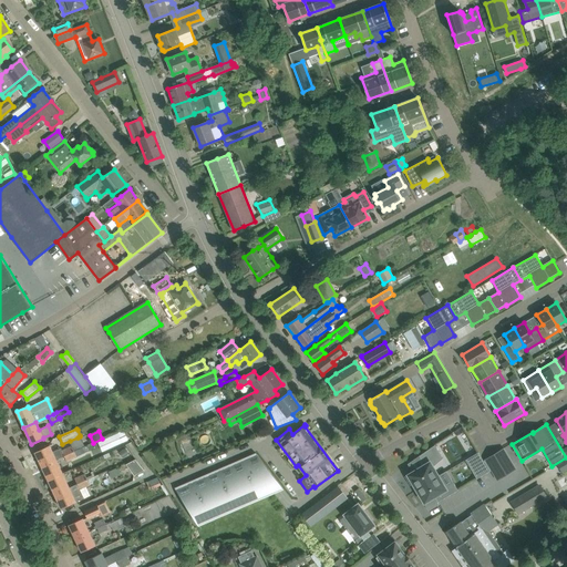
[(119,434),(99,443),(102,452),(123,443),(119,434)]
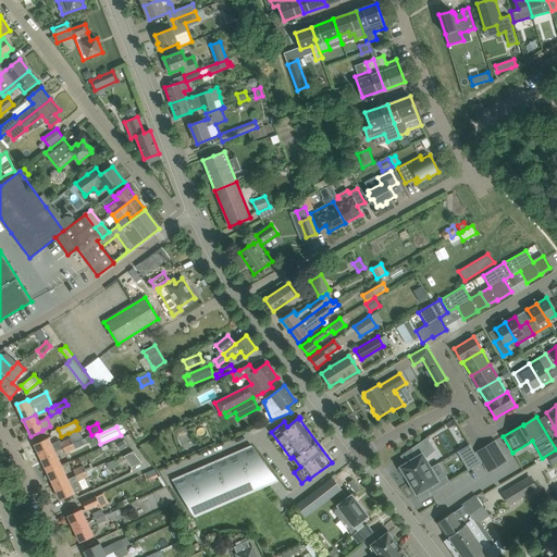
[(41,458),(56,452),(63,448),(77,441),(75,436),(61,443),(60,441),(51,444),(49,437),(35,444),(41,458)]
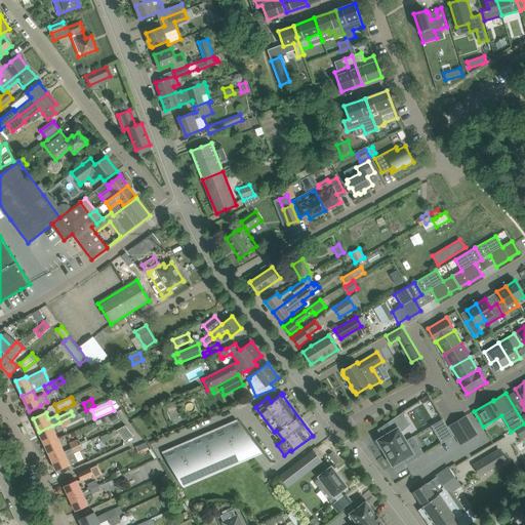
[(382,447),(386,453),(406,441),(401,433),(410,425),(403,412),(389,422),(394,431),(375,441),(380,449),(382,447)]
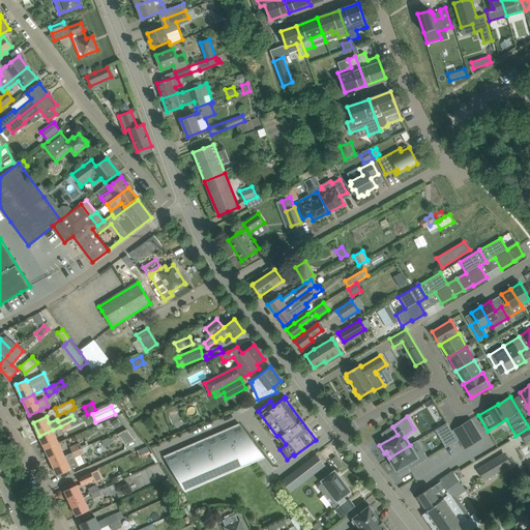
[(80,417),(74,419),(60,427),(62,432),(82,422),(80,417)]
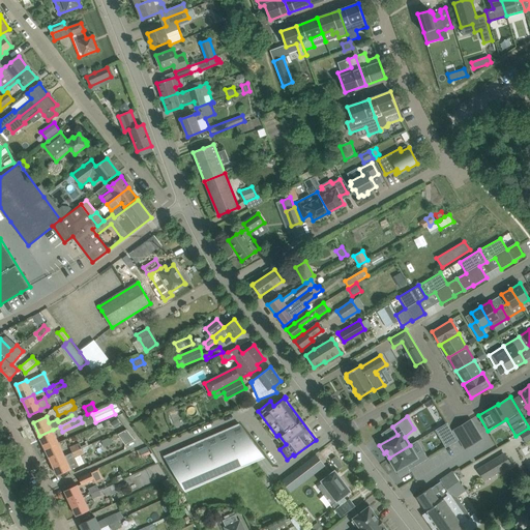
[(454,430),(460,439),(460,440),(476,430),(470,420),(454,430)]
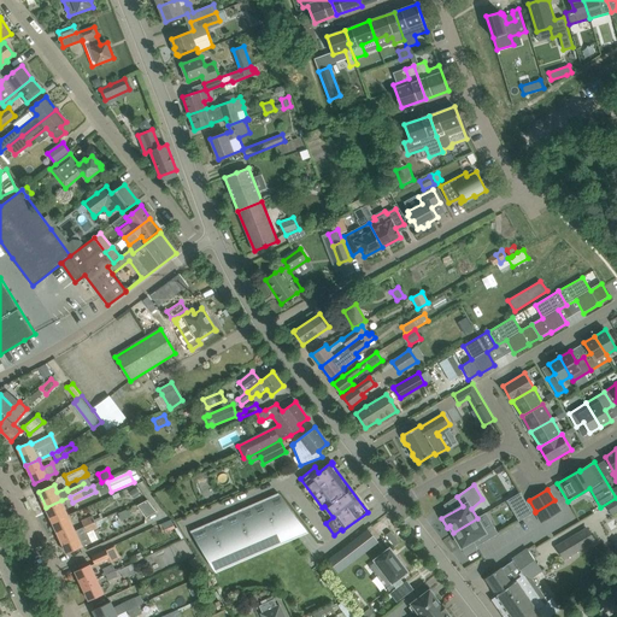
[(280,495),(192,533),(215,570),(307,530),(280,495)]
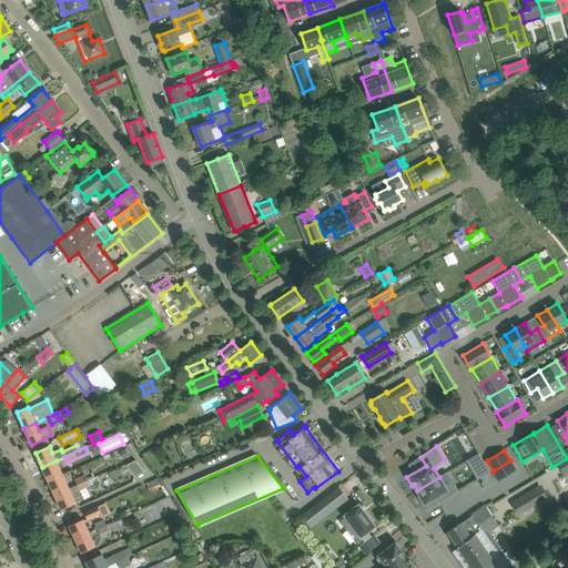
[(42,467),(49,482),(63,475),(57,460),(42,467)]
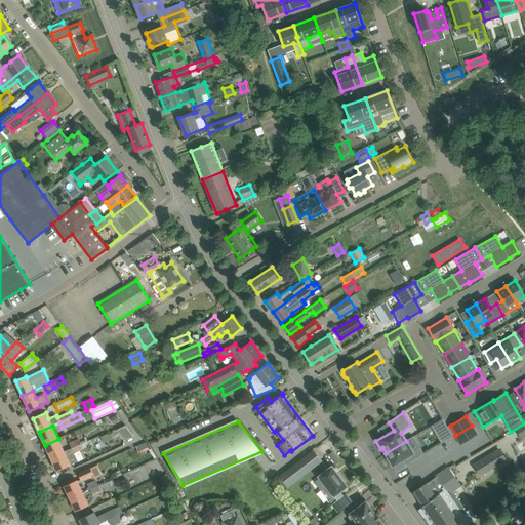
[(133,436),(125,426),(117,430),(124,440),(133,436)]
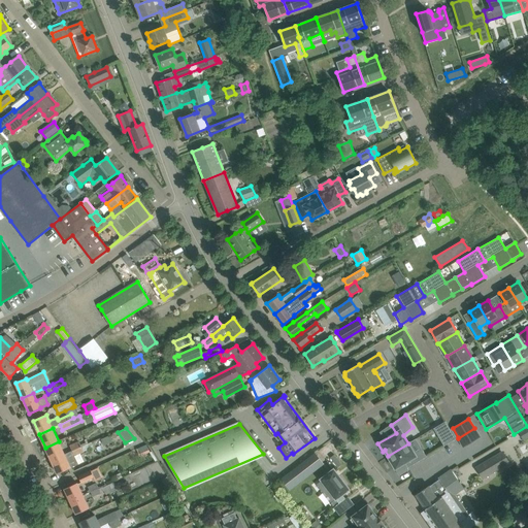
[(451,429),(438,436),(444,446),(456,438),(451,429)]
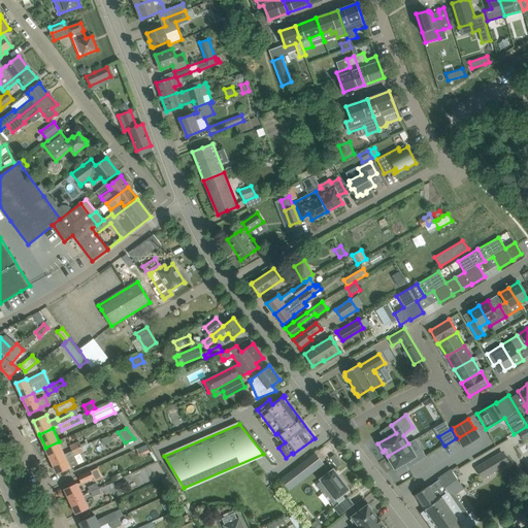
[(45,448),(52,460),(64,454),(59,441),(45,448)]
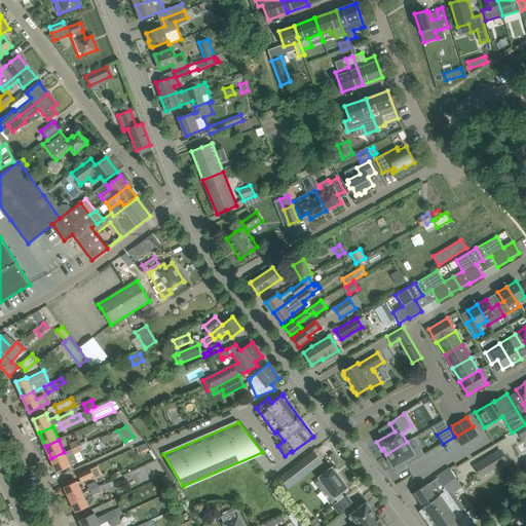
[(69,444),(72,449),(81,445),(78,440),(69,444)]
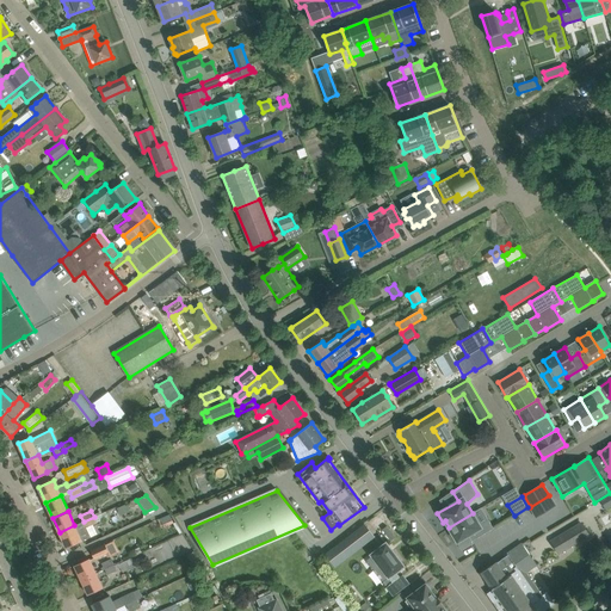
[(74,525),(60,532),(67,548),(91,537),(86,528),(97,523),(104,519),(102,513),(94,517),(84,522),(74,525)]
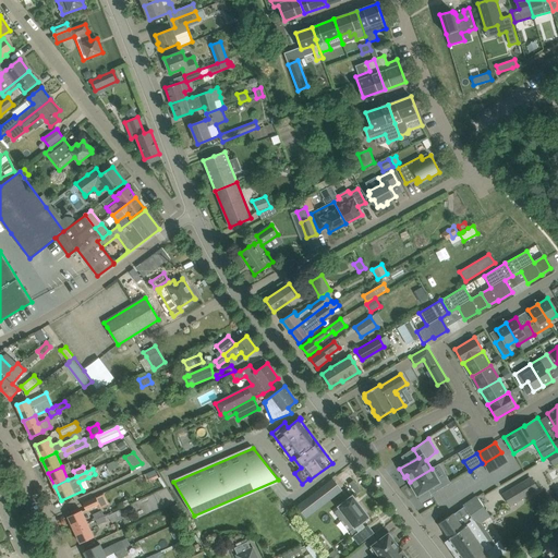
[(150,482),(159,475),(155,469),(146,474),(150,482)]
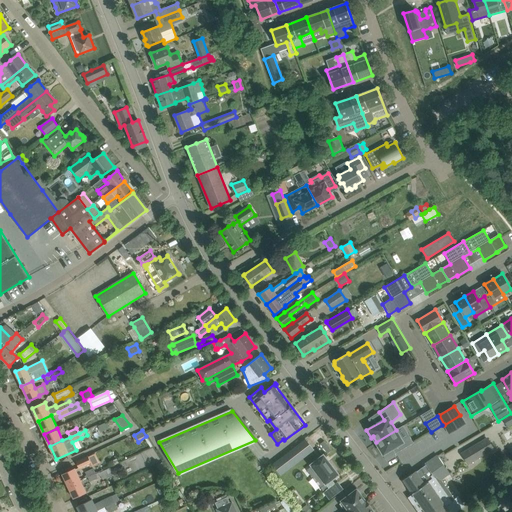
[(396,430),(376,442),(383,454),(392,448),(396,453),(413,443),(409,436),(402,440),(396,430)]
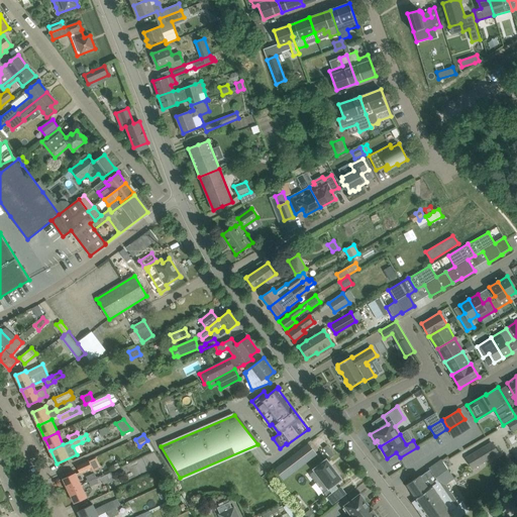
[(467,457),(473,469),(498,453),(492,442),(467,457)]
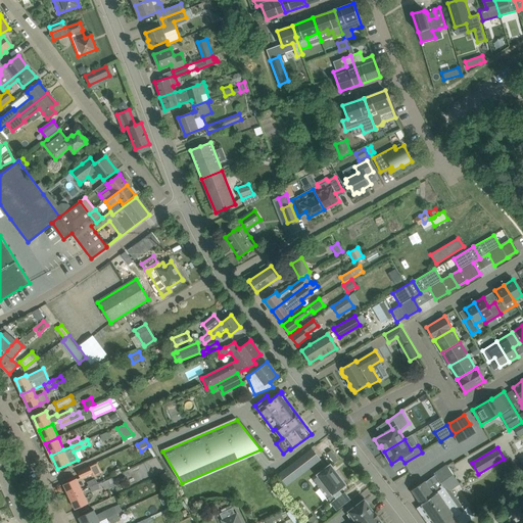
[(412,490),(422,505),(458,479),(456,477),(457,476),(456,476),(447,464),(435,472),(435,471),(434,472),(435,473),(425,480),(426,481),(425,482),(424,481),(412,490)]
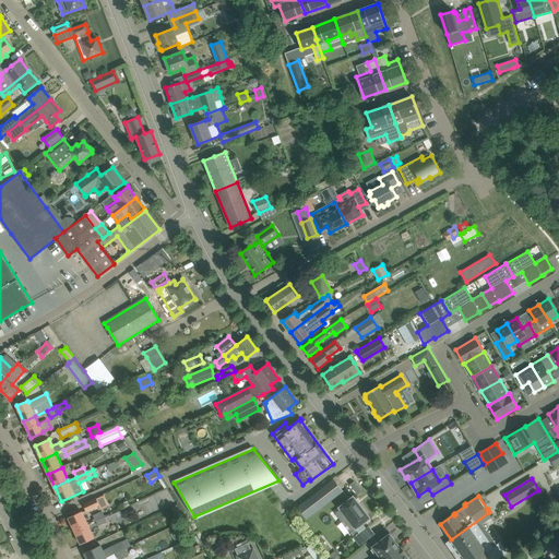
[(344,504),(341,508),(359,533),(354,537),(359,545),(371,536),(363,523),(369,518),(366,514),(354,497),(344,504)]
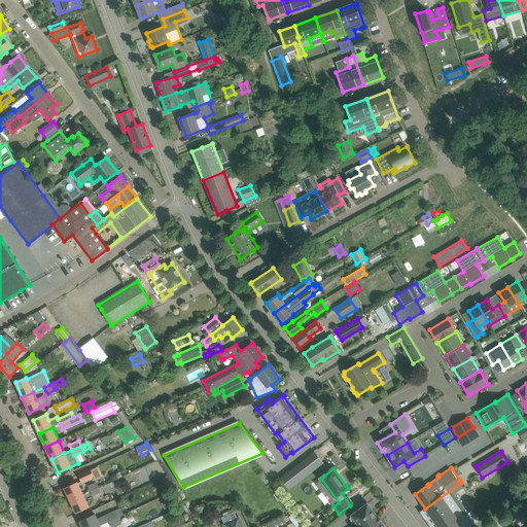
[(78,475),(81,483),(94,477),(91,469),(78,475)]
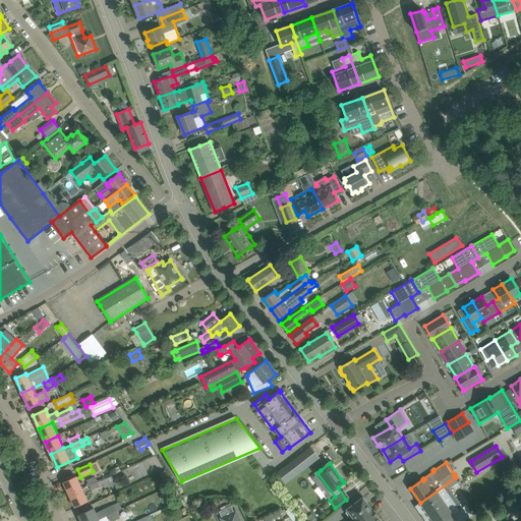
[(165,470),(160,474),(165,483),(171,480),(165,470)]
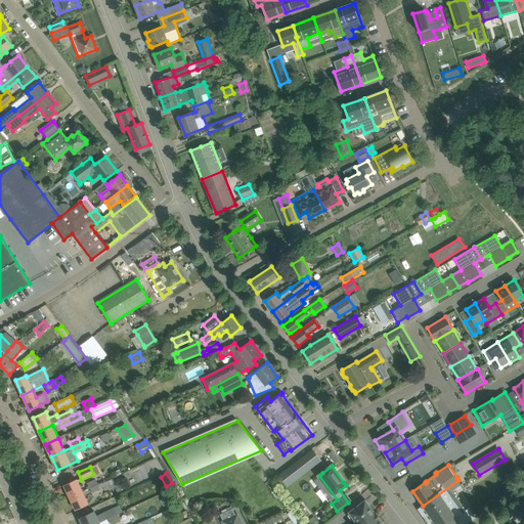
[(63,485),(70,497),(82,491),(77,479),(63,485)]
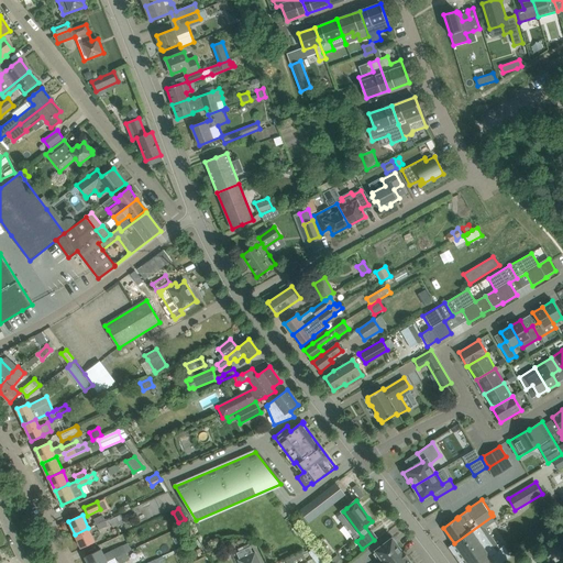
[(106,521),(97,525),(99,530),(111,525),(113,528),(124,522),(120,515),(106,521)]
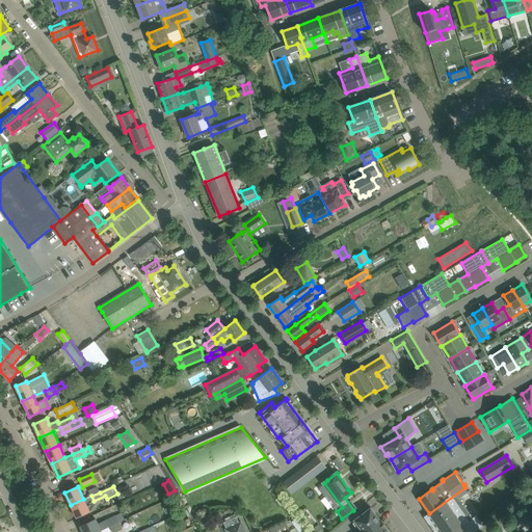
[(88,490),(91,496),(100,493),(97,487),(88,490)]
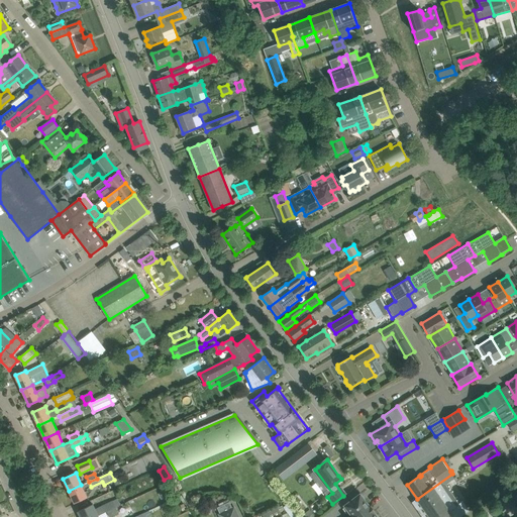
[(417,499),(426,512),(452,494),(445,484),(454,478),(452,474),(417,499)]
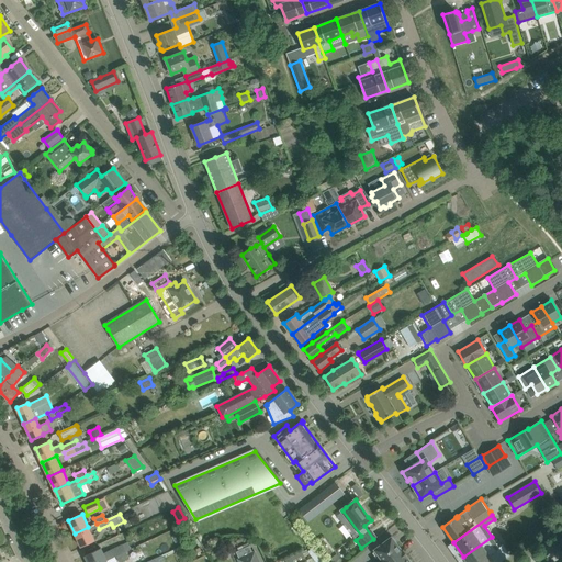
[(88,527),(75,534),(81,548),(94,541),(88,527)]
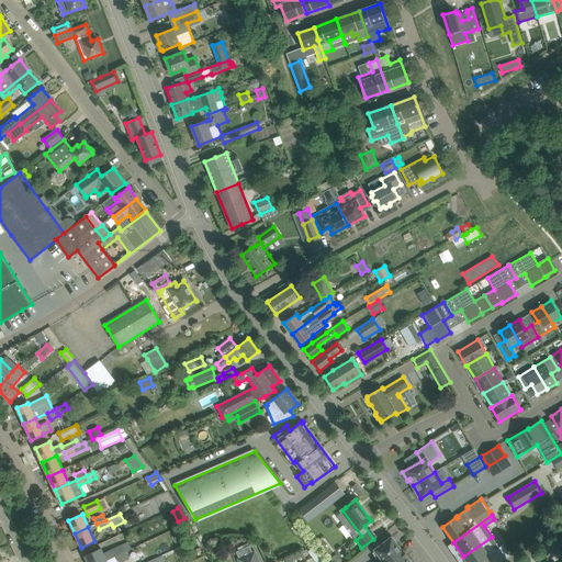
[(408,557),(405,551),(403,549),(402,550),(396,542),(393,539),(394,539),(392,536),(374,549),(383,561),(411,561),(407,558),(408,557)]
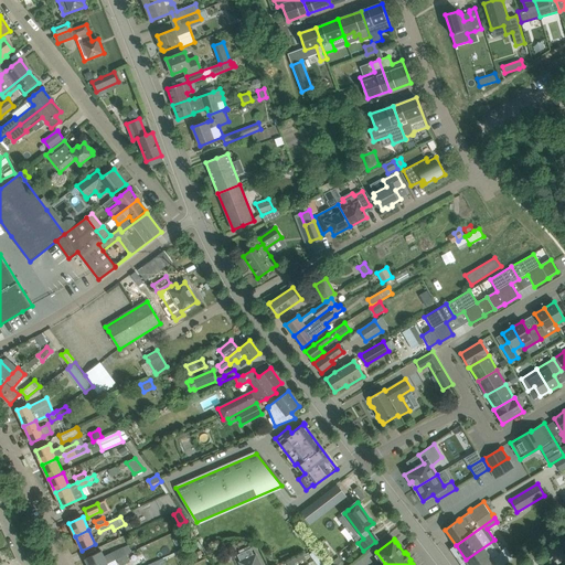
[(494,540),(466,560),(469,564),(490,564),(494,563),(498,564),(504,564),(513,558),(505,547),(501,551),(494,540)]
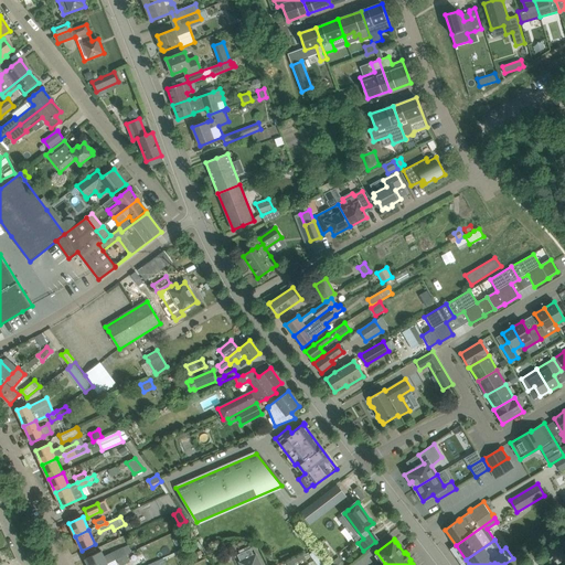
[(123,547),(114,552),(117,560),(126,554),(123,547)]
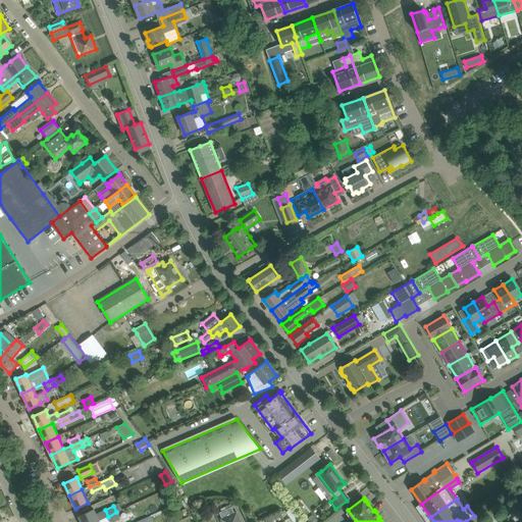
[(223,521),(241,521),(237,513),(235,514),(231,507),(219,513),(222,519),(223,521)]
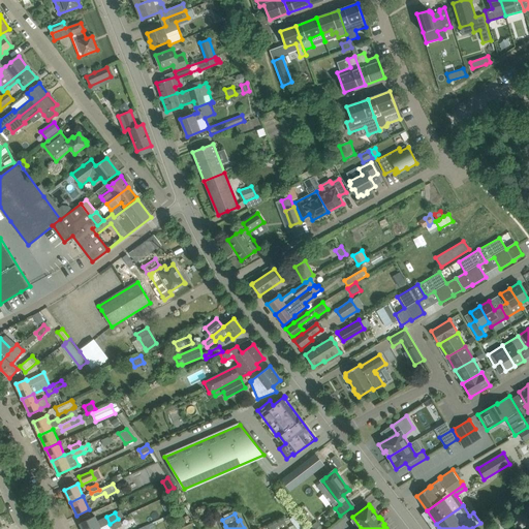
[(80,523),(83,528),(96,528),(100,527),(97,521),(95,516),(80,523)]
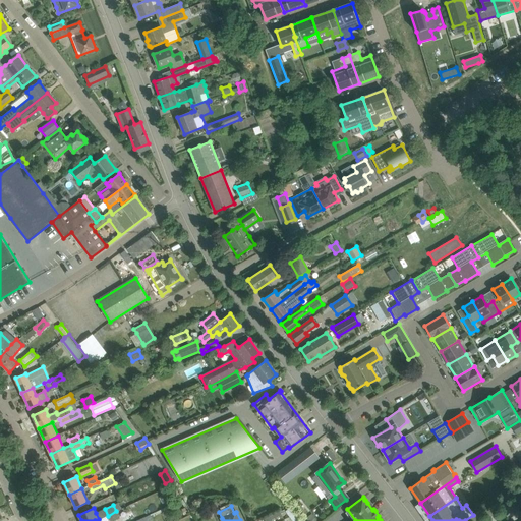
[(300,520),(290,508),(285,511),(292,520),(300,520)]
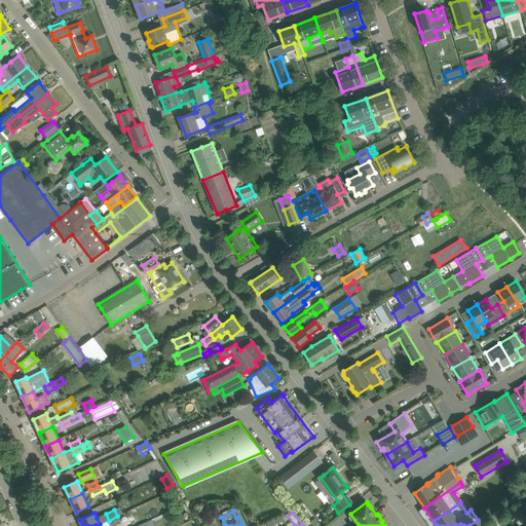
[(117,516),(109,521),(111,525),(113,525),(121,523),(120,521),(118,516),(117,516)]
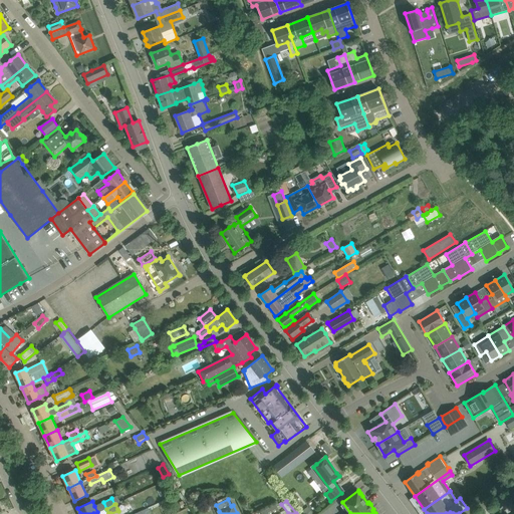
[(280,513),(276,505),(261,512),(261,513),(280,513)]
